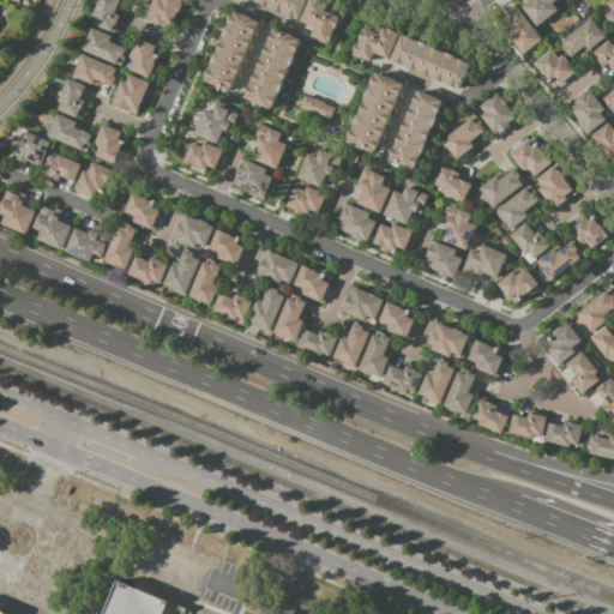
[(98,0),(92,16),(97,18),(94,24),(115,34),(122,17),(115,14),(121,0),(98,0)]
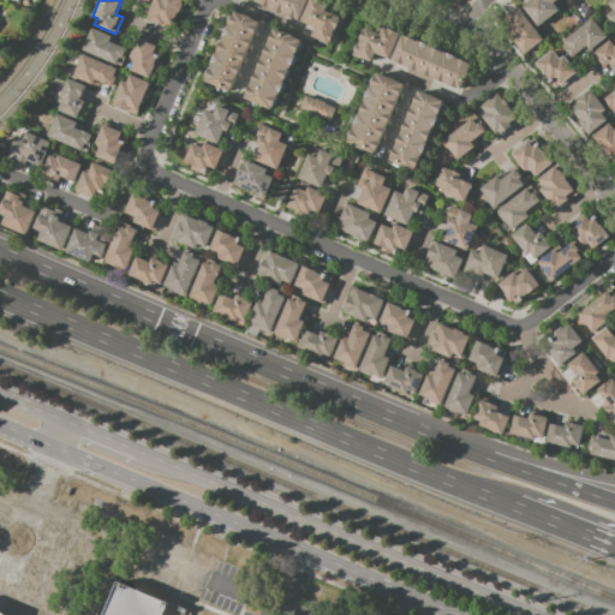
[(147,17),(153,0),(186,0),(181,13),(179,12),(172,28),(147,17)]
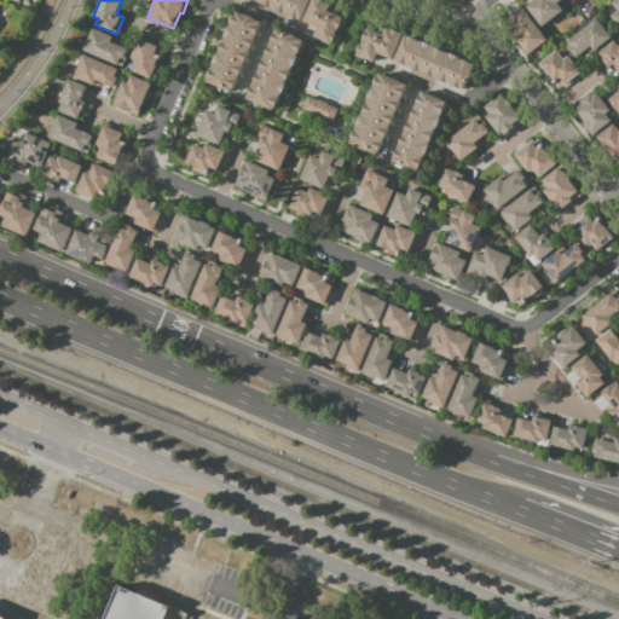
[(310,0),(302,19),(254,0),(310,0)]
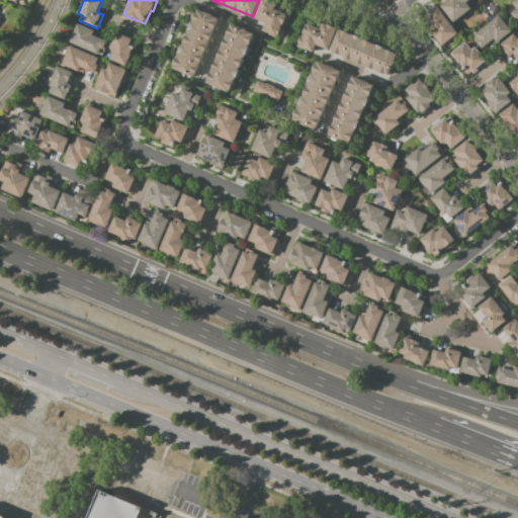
[(271,0),(262,0),(255,17),(267,22),(264,30),(278,36),(287,15),(276,10),(278,3),(271,0)]
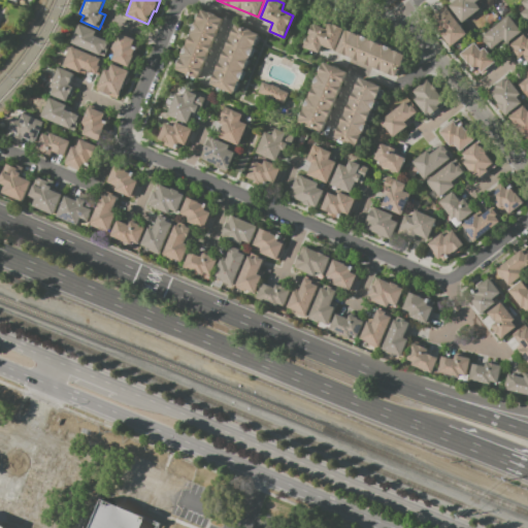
[(456,0),(449,5),(461,23),(481,9),(476,3),(480,0),(456,0)]
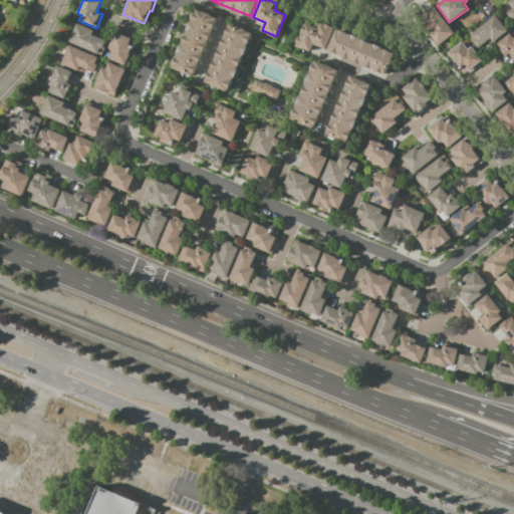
[(437,8),(455,33),(437,46),(426,31),(431,28),(424,18),(437,8)]
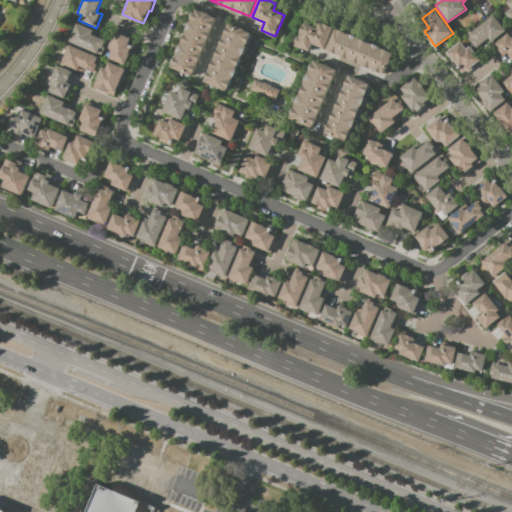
[(196,9),(217,18),(193,76),(172,67),(196,9)]
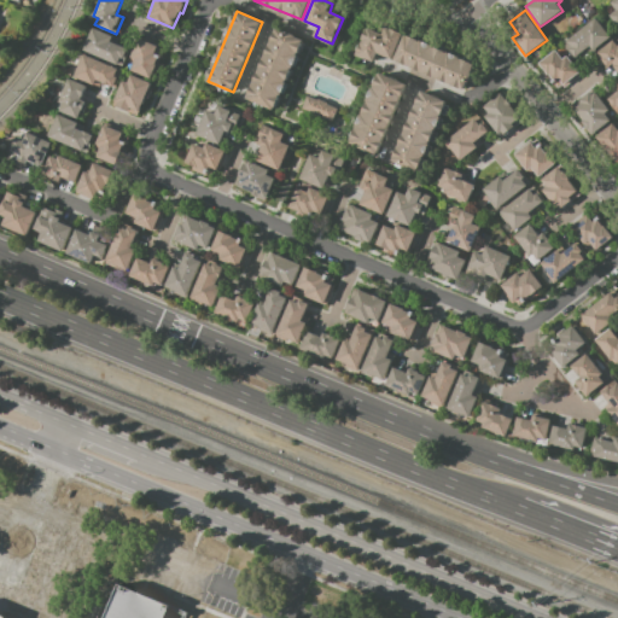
[(573,58),(563,44),(596,18),(611,38),(595,50),(592,45),(573,58)]
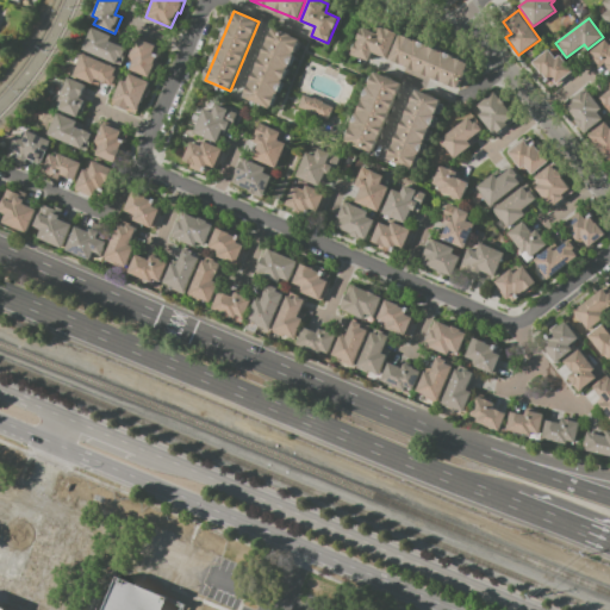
[(363,27),(353,54),(367,60),(369,53),(386,60),(398,33),(381,26),(378,33),(363,27)]
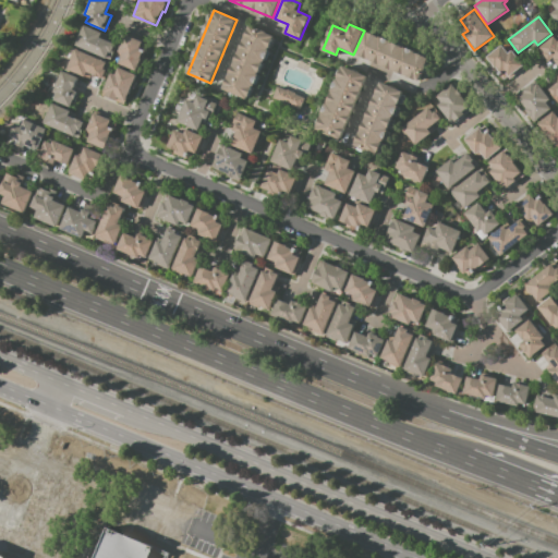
[(84,25),(75,46),(110,60),(117,44),(99,37),(101,33),(84,25)]
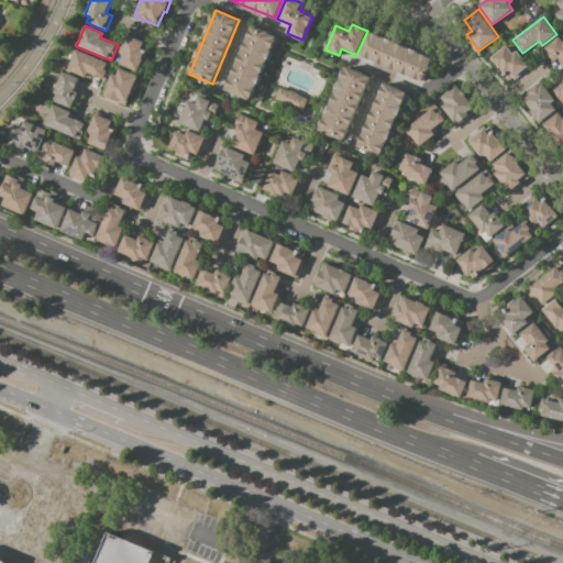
[(252,25),(278,36),(251,101),(224,90),(252,25)]
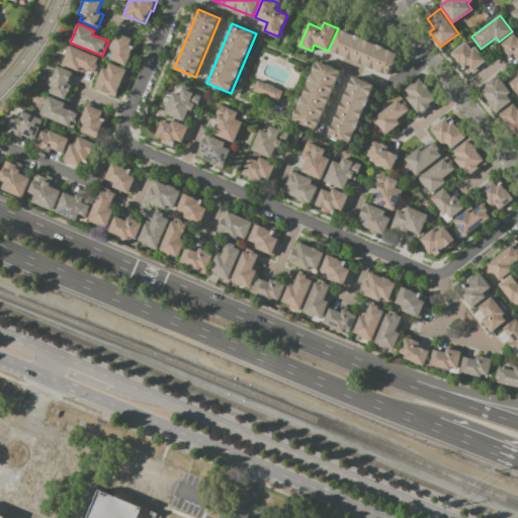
[(340,29),(398,54),(389,75),(331,51),(340,29)]
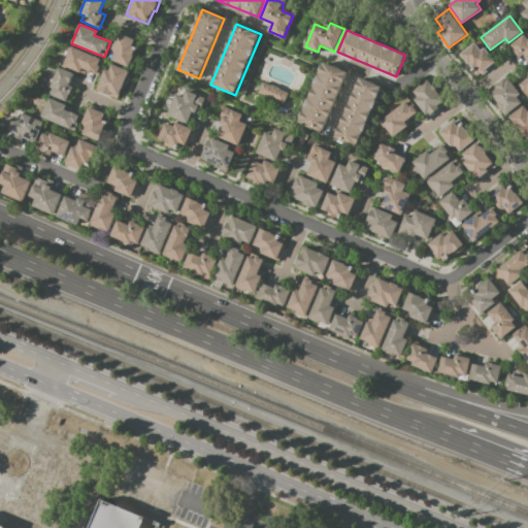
[(118,33),(134,39),(131,45),(137,47),(129,66),(112,59),(116,51),(111,50),(118,33)]
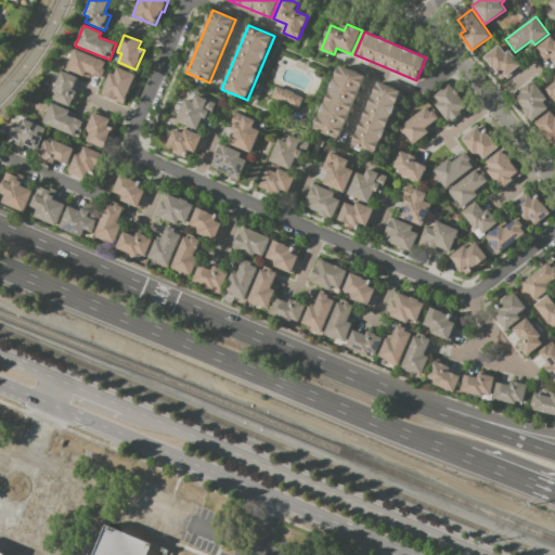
[(536,49),(554,35),(554,65),(550,59),(545,62),(536,49)]
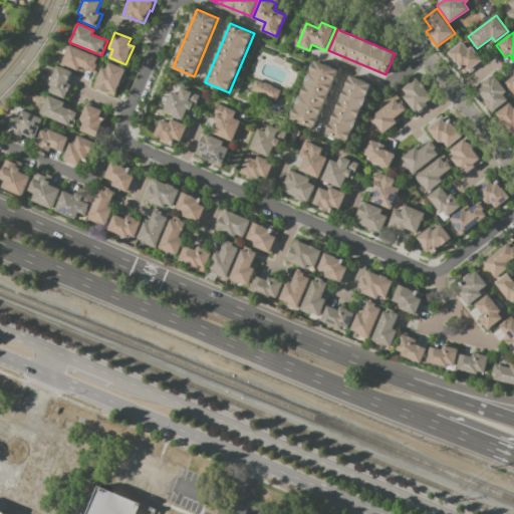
[(462,41),(448,52),(452,58),(450,60),(458,71),(460,69),(463,73),(467,71),(468,73),(485,60),(478,50),(476,52),(472,46),(468,49),(462,41)]
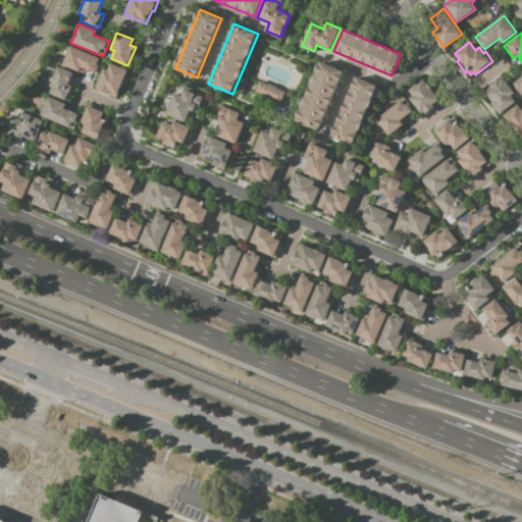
[(70,47),(103,59),(98,74),(85,69),(84,73),(63,65),(70,47)]
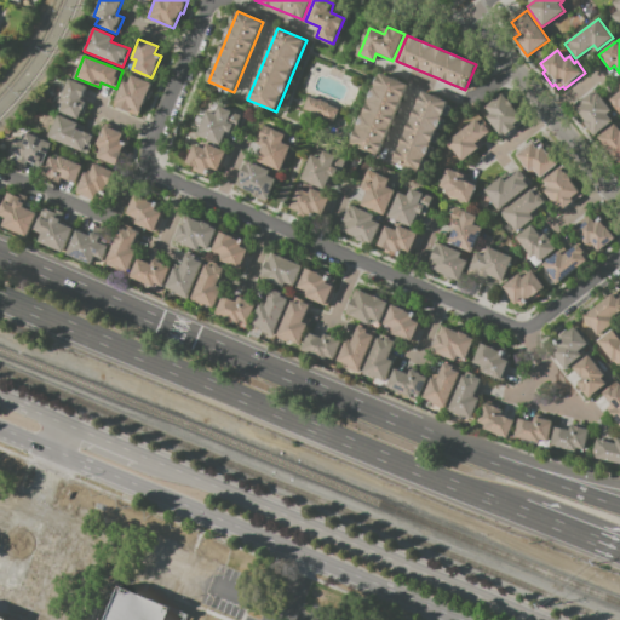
[(379,73),(407,85),(378,155),(350,144),(379,73)]
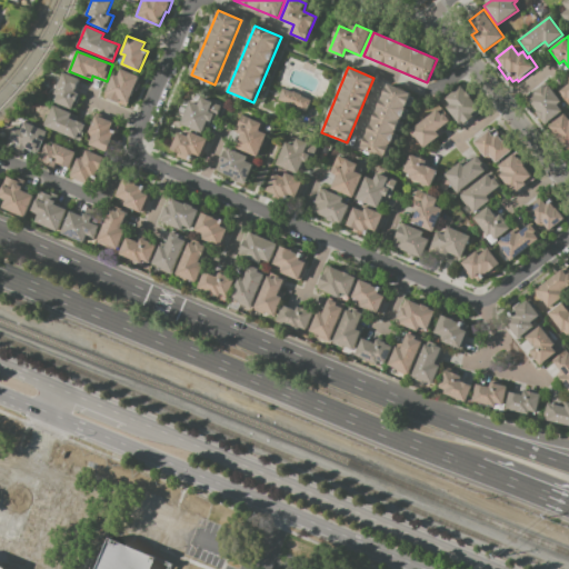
[(105,97),(113,75),(117,77),(120,69),(139,76),(127,106),(105,97)]
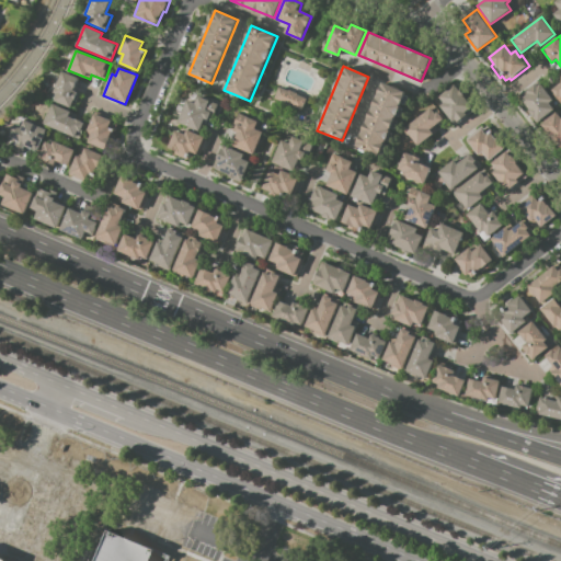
[(63,72),(78,79),(73,90),(78,92),(71,107),(54,101),(57,94),(54,93),(63,72)]
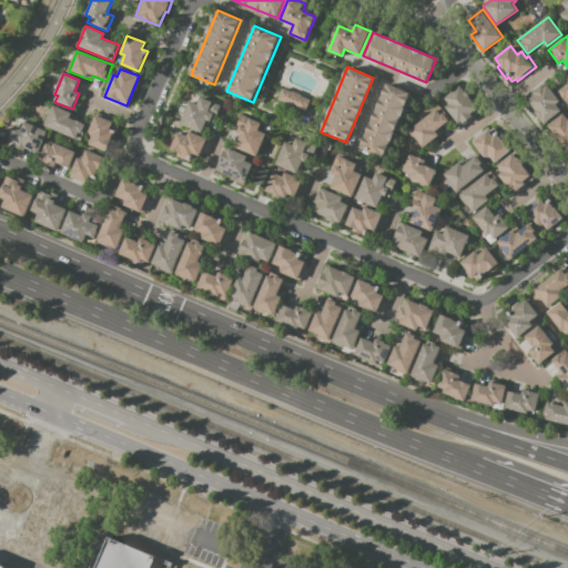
[(387,83),(412,93),(384,159),(361,148),(387,83)]
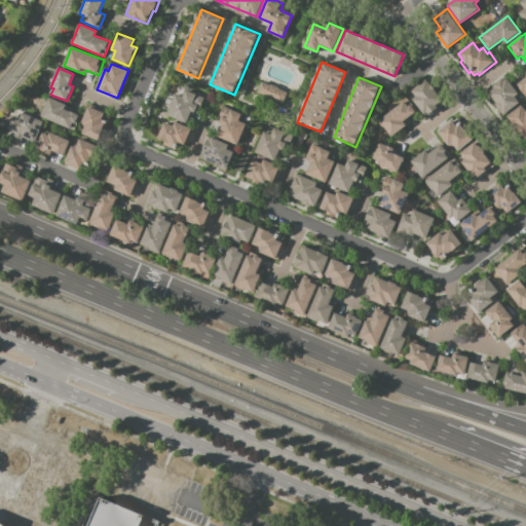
[(525,77),(517,84),(525,97),(525,96),(525,77)]
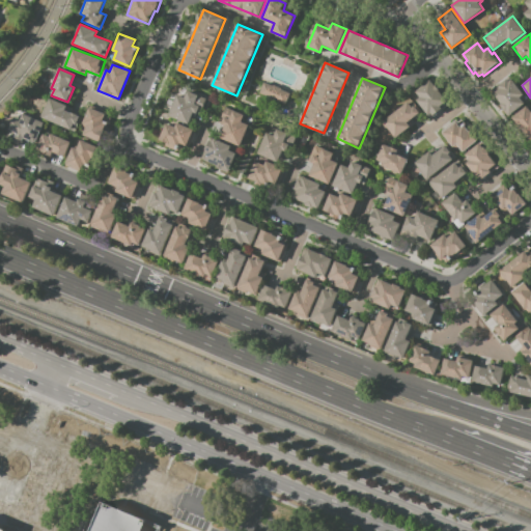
[(492,95),(500,89),(497,86),(507,79),(509,81),(511,79),(524,94),(520,98),(525,104),(505,118),(498,110),(500,109),(497,106),(499,105),(492,95)]
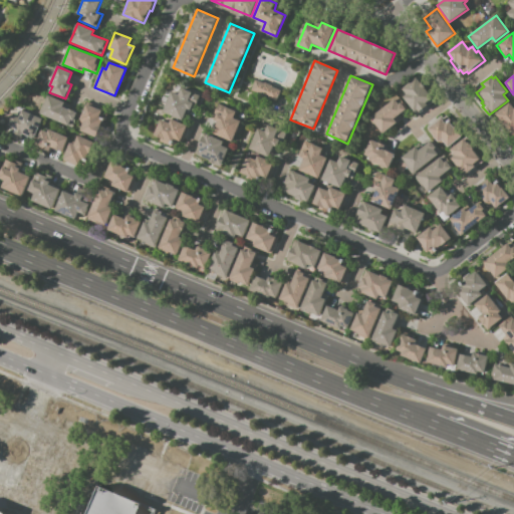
[(403,88),(408,95),(405,97),(418,114),(435,100),(417,77),(403,88)]
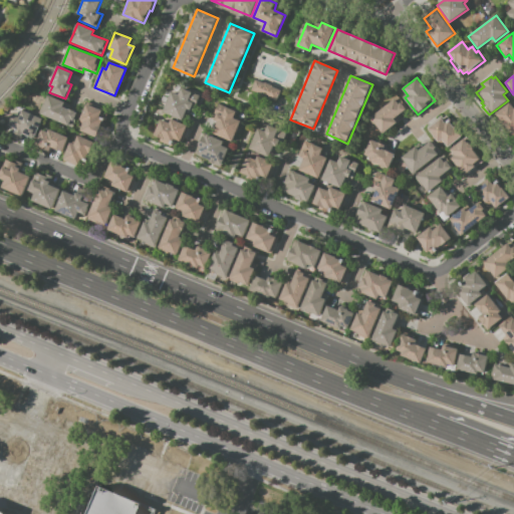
[(256,79),(251,89),(276,100),(280,90),(272,86),(272,85),(265,82),(265,83),(256,79)]
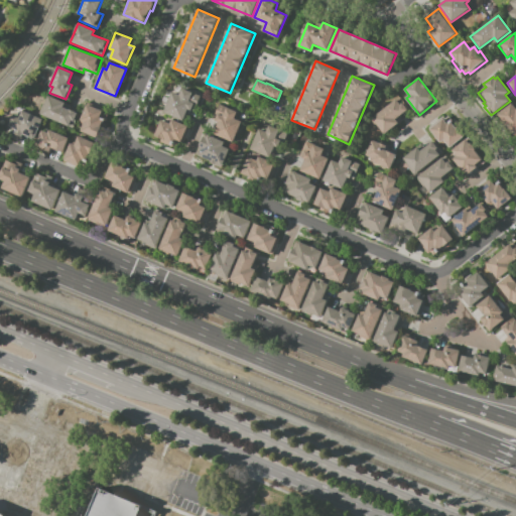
[(200,96),(194,111),(188,109),(183,120),(164,112),(173,93),(179,96),(182,88),(200,96)]
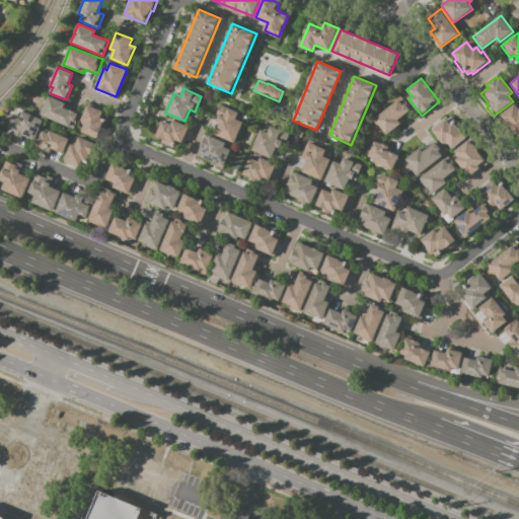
[(49,96),(42,116),(73,128),(79,114),(64,107),(65,102),(49,96)]
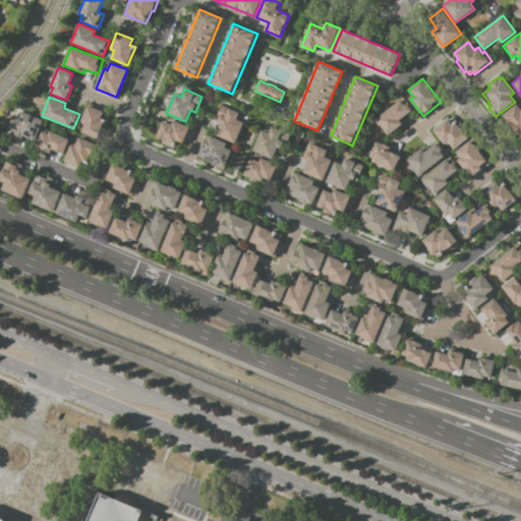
[(413,110),(404,98),(374,120),(381,129),(383,128),(388,135),(401,125),(398,121),(413,110)]
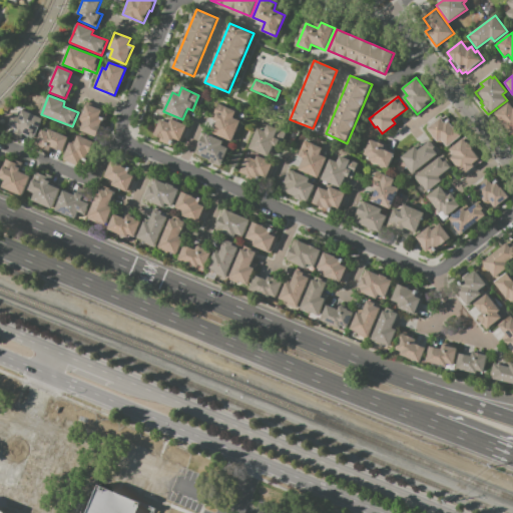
[(512,109),(508,103),(492,115),(505,133),(510,129),(512,133),(512,109)]
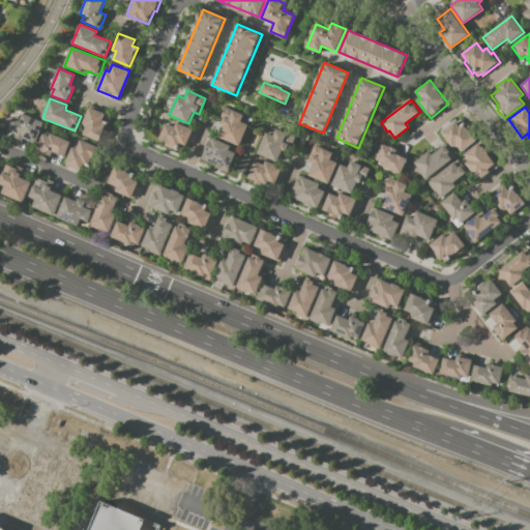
[(89,108),(105,114),(102,120),(109,122),(100,142),(83,135),(87,126),(83,124),(89,108)]
